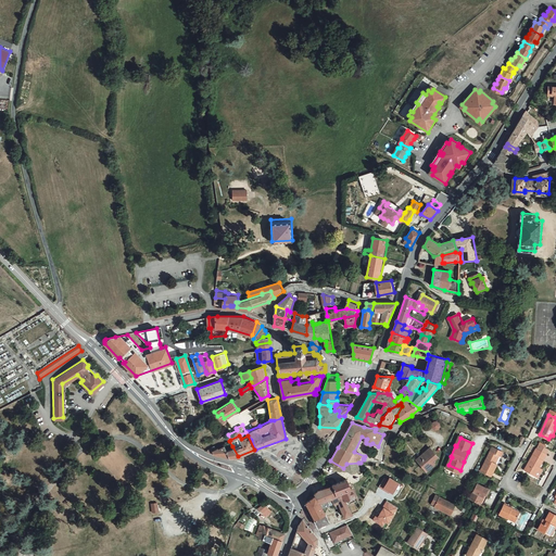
[(218,447),(213,451),(235,457),(238,456),(232,446),(226,449),(224,444),(218,447)]
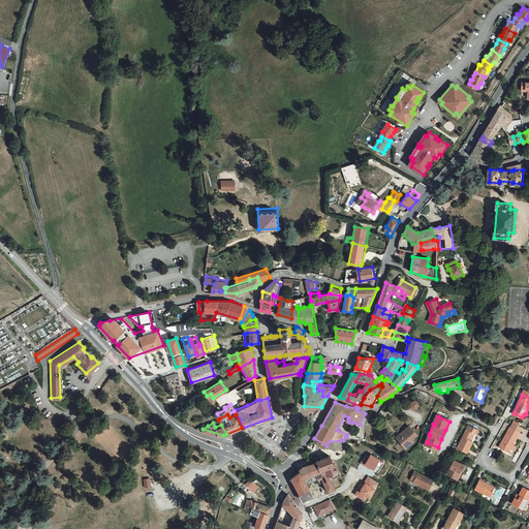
[(479,430),(469,425),(461,440),(458,447),(468,453),(479,430)]
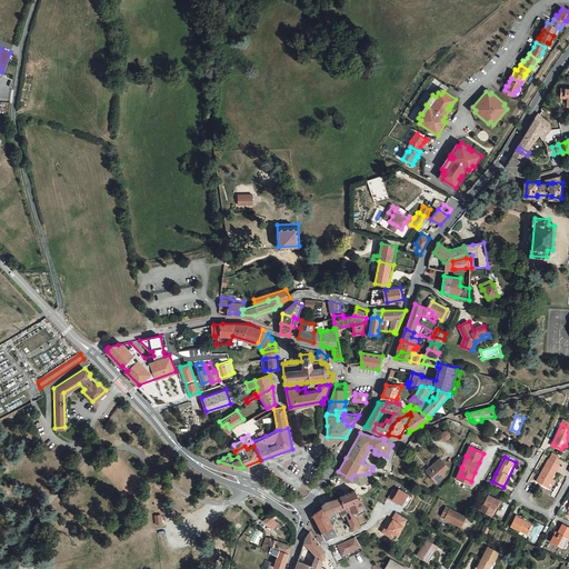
[(427,470),(435,479),(443,471),(448,467),(441,458),(427,470)]
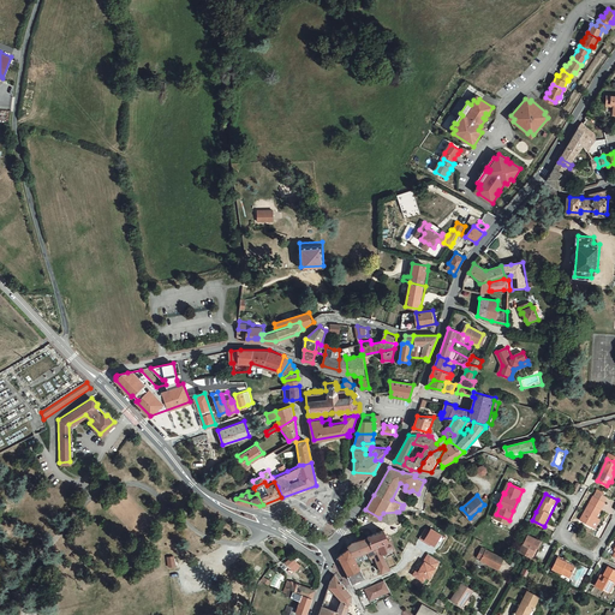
[(607,503),(596,497),(583,520),(595,526),(607,503)]
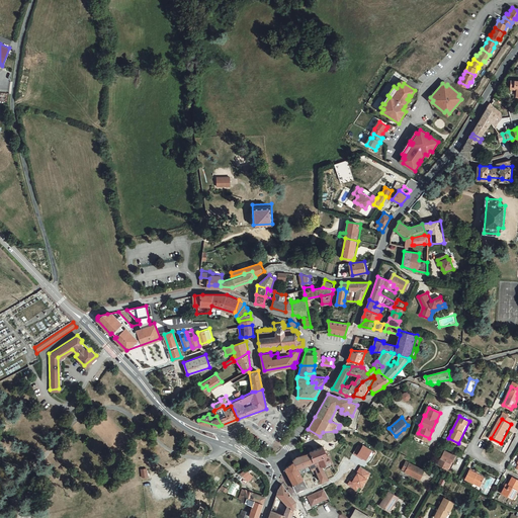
[(406,432),(404,429),(396,436),(399,438),(406,432)]
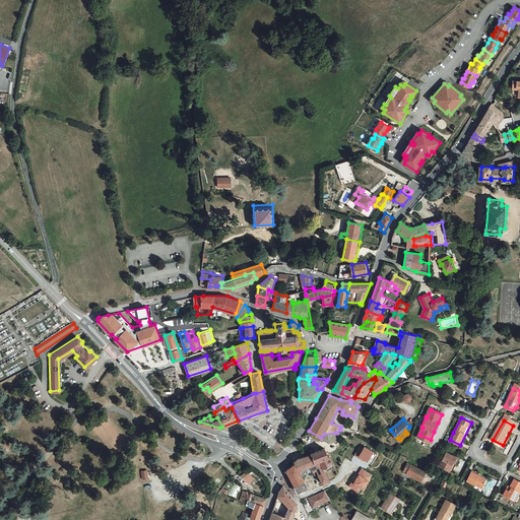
[(329,443),(337,441),(335,433),(324,434),(321,438),(329,443)]
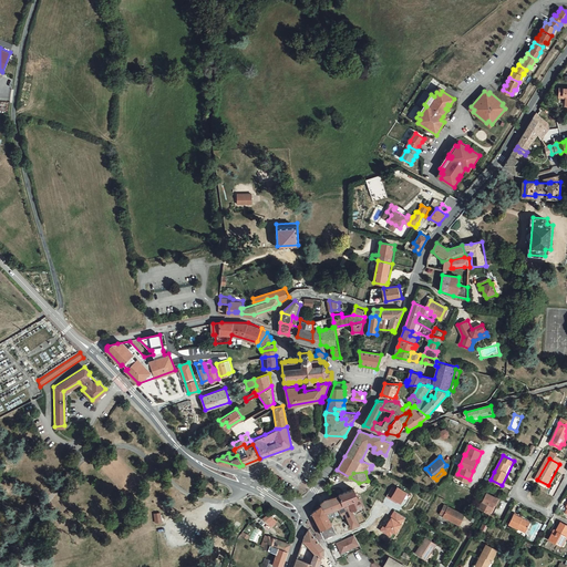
[(395,501),(397,500),(401,503),(408,493),(399,487),(397,490),(393,487),(388,496),(395,501)]
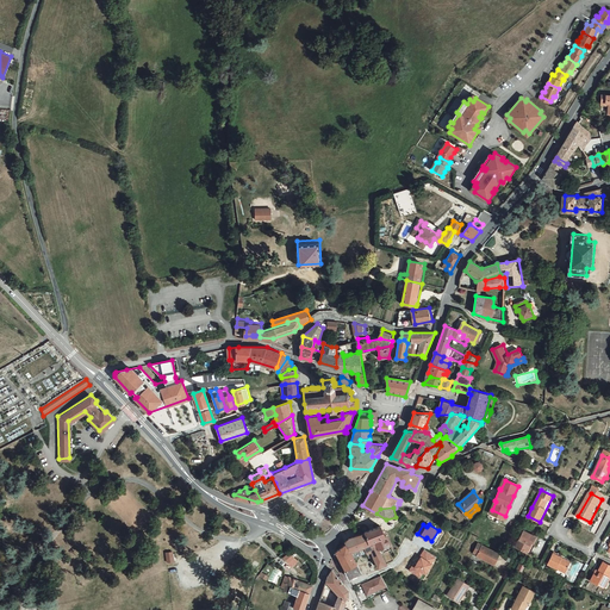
[(374,551),(375,549),(387,546),(384,536),(383,536),(378,526),(361,531),(361,533),(366,546),(372,543),(374,551)]
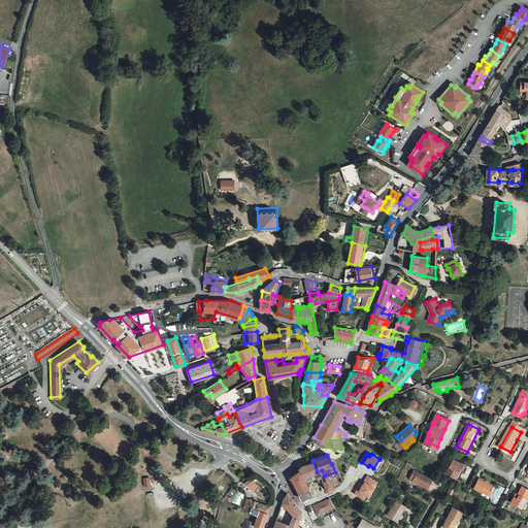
[(449,472),(457,477),(461,468),(464,469),(466,464),(455,459),(449,471),(449,472)]
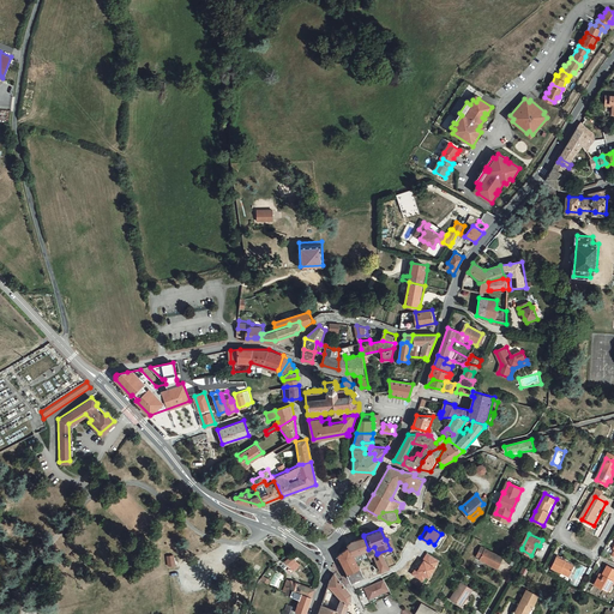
[(363,551),(367,549),(368,549),(363,536),(349,541),(344,546),(345,548),(355,567),(368,563),(367,559),(363,551)]
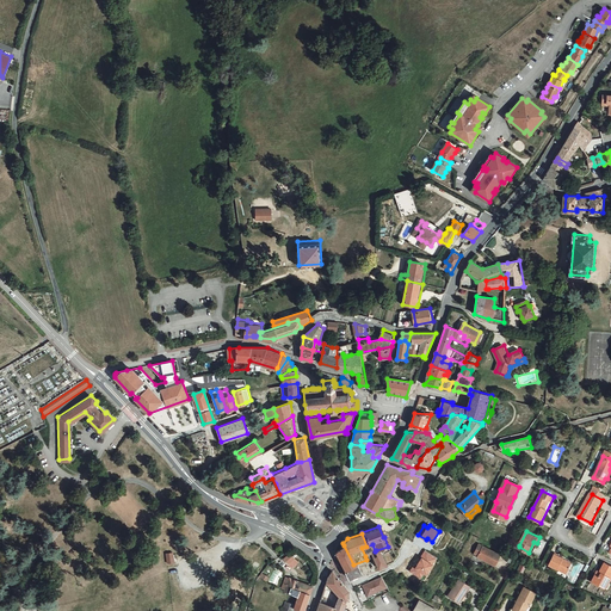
[(365,547),(369,554),(375,569),(384,566),(376,550),(375,551),(372,544),(366,547),(365,547)]
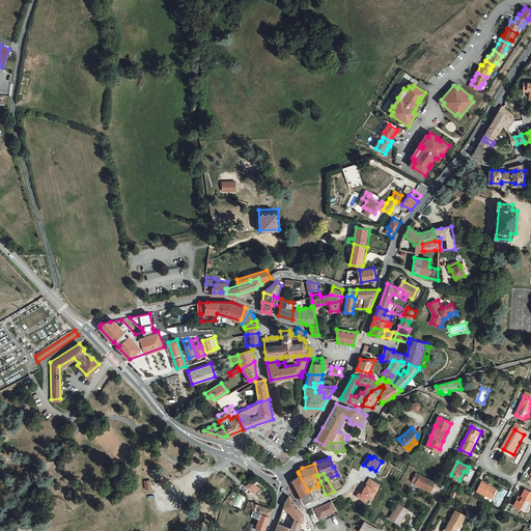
[(307,491),(299,474),(289,479),(298,495),(307,491)]
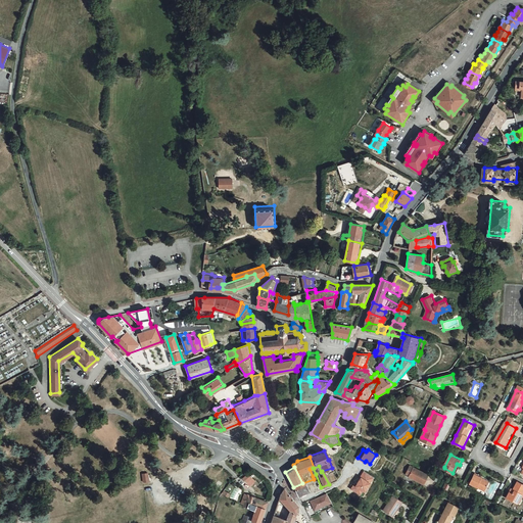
[(413,472),(410,477),(425,484),(430,475),(412,467),(410,471),(413,472)]
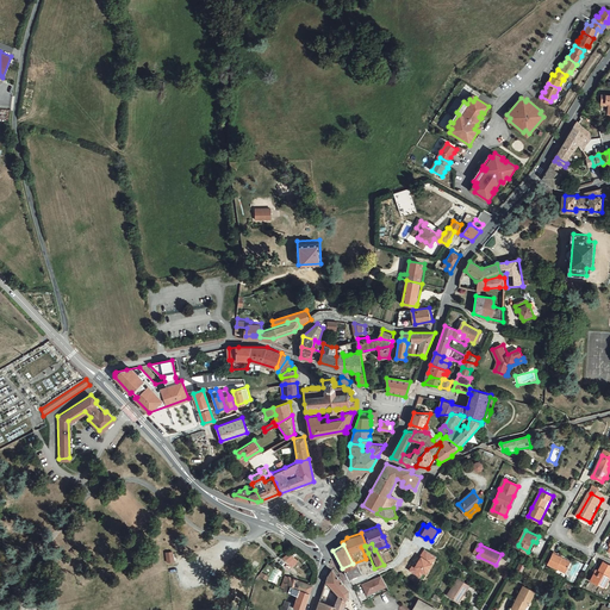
[(427,573),(437,556),(425,549),(422,556),(422,558),(416,566),(414,572),(422,577),(424,572),(427,573)]
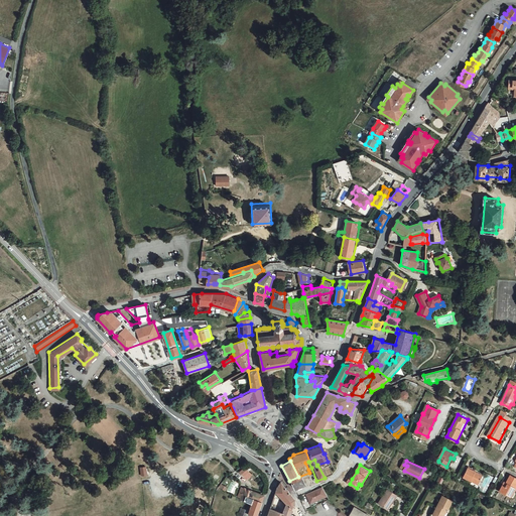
[(480,484),(484,476),(473,470),(474,469),(470,467),(465,477),(480,484)]
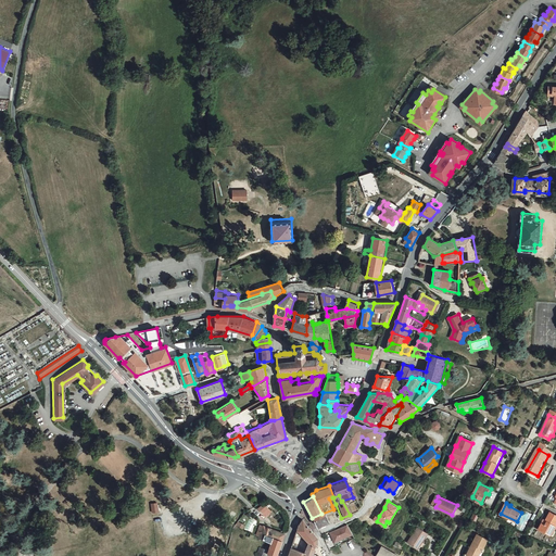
[(263,504),(258,508),(266,517),(270,513),(263,504)]
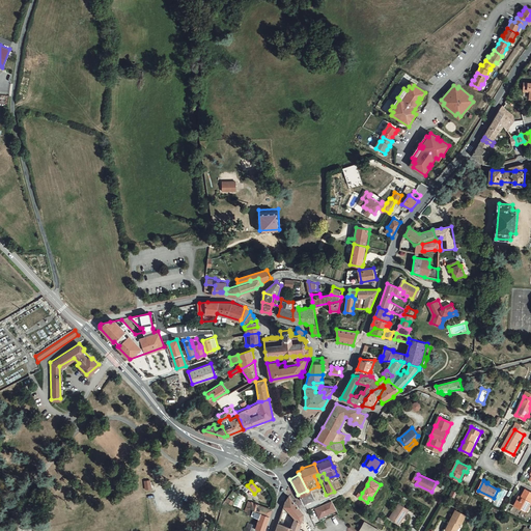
[(519,499),(515,505),(528,511),(530,506),(530,491),(527,488),(521,499),(519,499)]
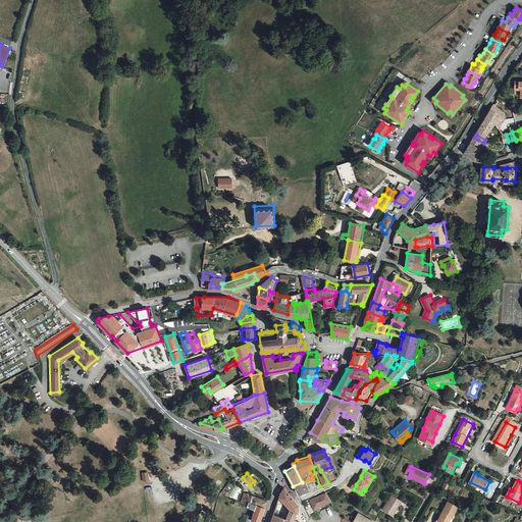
[(306,488),(302,482),(293,486),(296,492),(306,488)]
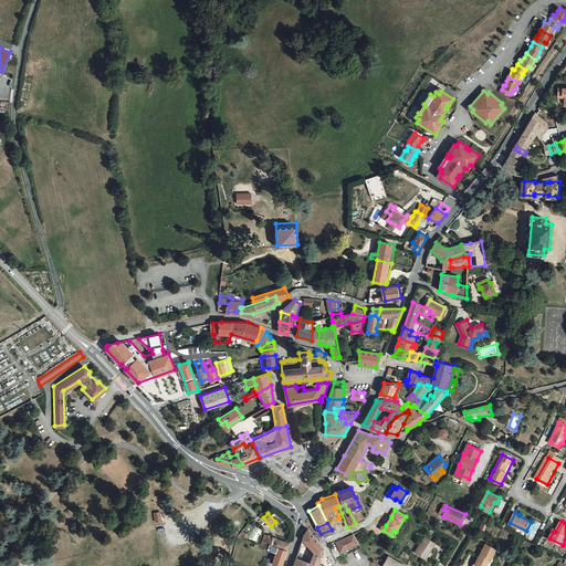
[(254,527),(249,538),(257,542),(261,531),(254,527)]
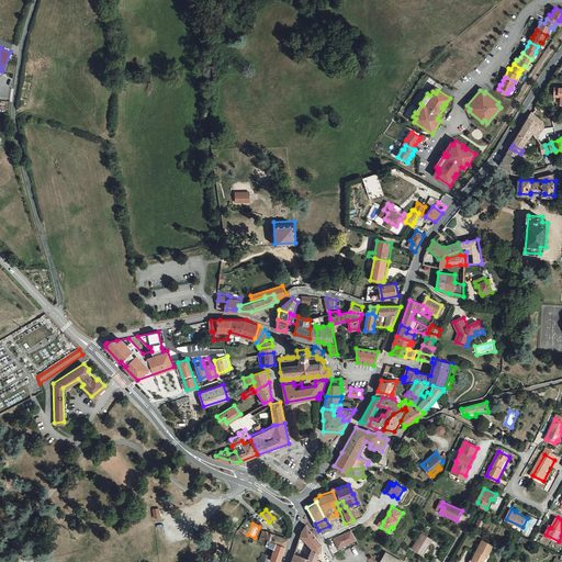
[(302,530),(300,537),(310,548),(306,558),(294,553),(291,561),(313,561),(321,542),(308,529),(305,525),(302,530)]
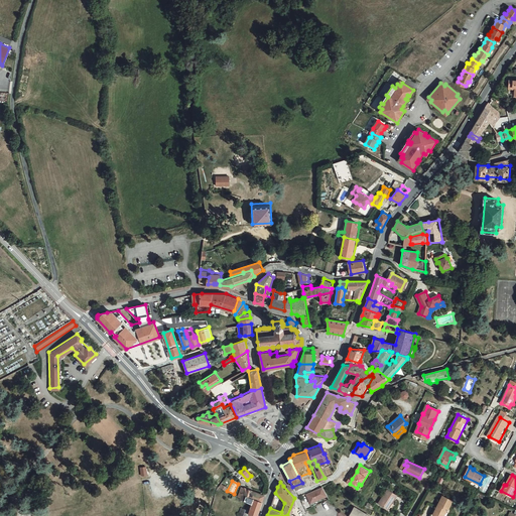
[(305,494),(309,503),(327,496),(323,487),(305,494)]
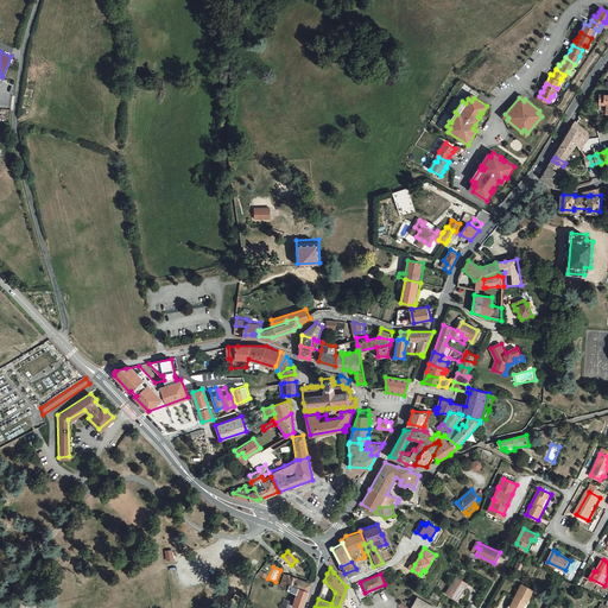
[(290,591),(295,593),(297,587),(308,590),(310,582),(291,575),(290,576),(286,575),(286,576),(283,575),(279,584),(283,586),(282,588),(290,591)]
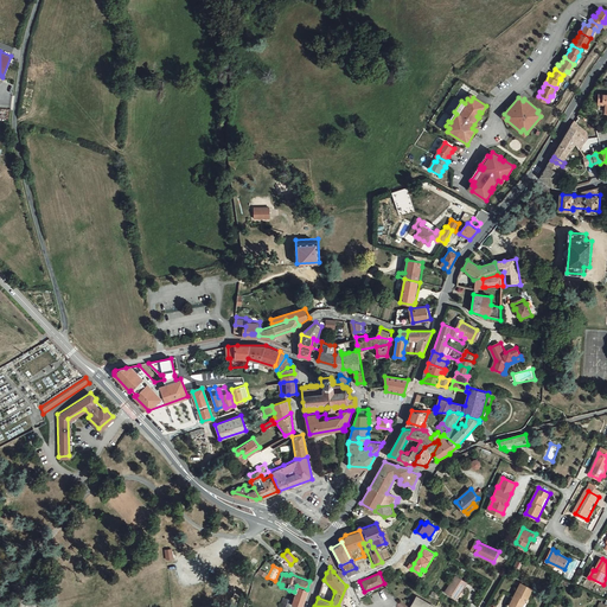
[(468,583),(458,576),(447,593),(455,599),(461,590),(462,592),(468,583)]
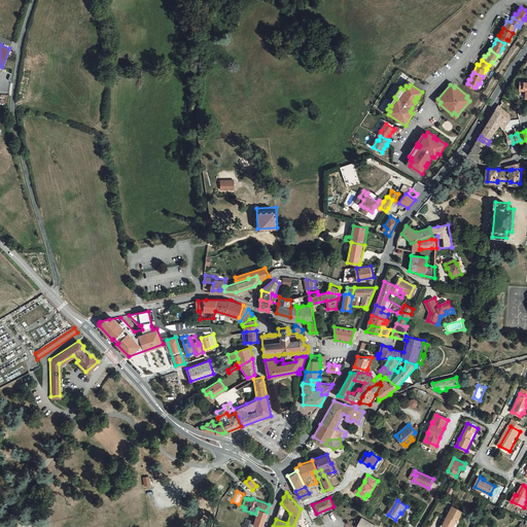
[(454,506),(445,525),(448,526),(455,526),(459,520),(460,520),(464,512),(454,506)]
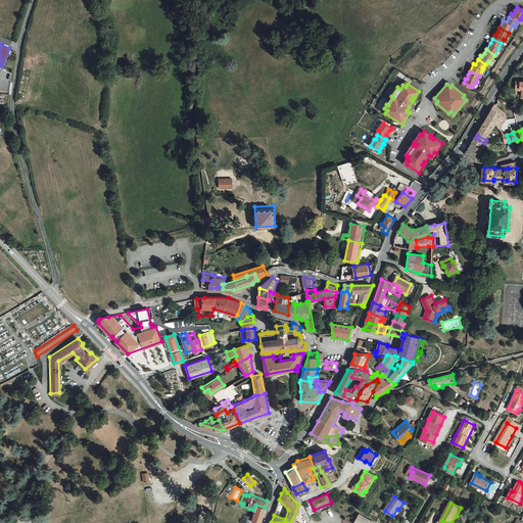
[(265,508),(255,505),(253,510),(250,517),(246,516),(243,515),(240,522),(248,522),(250,520),(259,522),(265,508)]
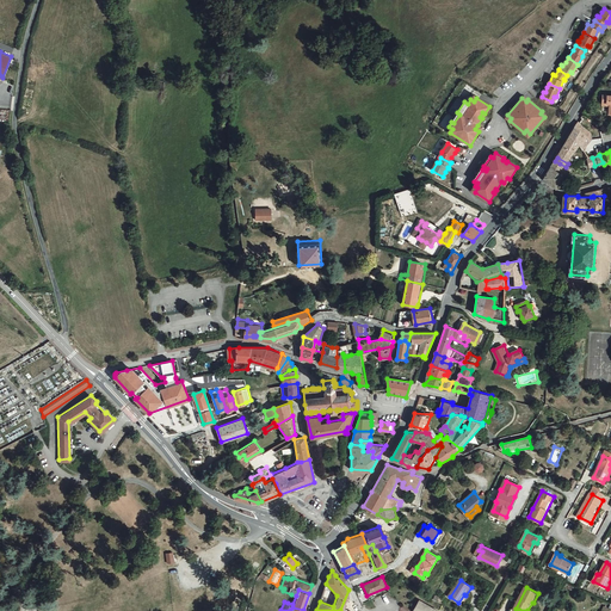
[(413,610),(437,610),(419,600),(413,610)]
